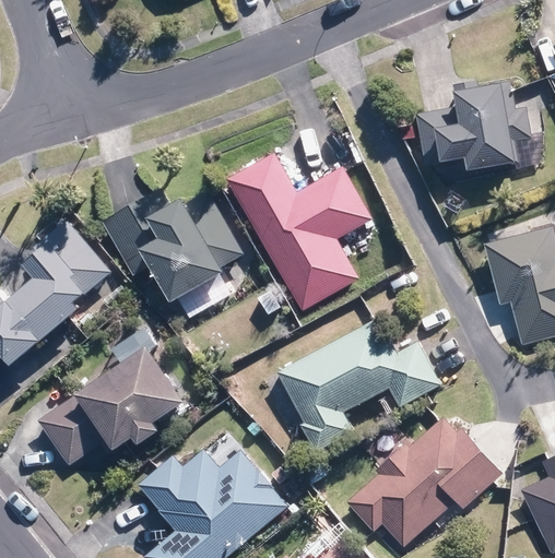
[(414,114),(423,165),(464,158),(468,170),(517,162),(514,141),(530,138),(524,106),(515,108),(510,81),(476,86),(475,80),(451,84),(455,106),(414,114)]
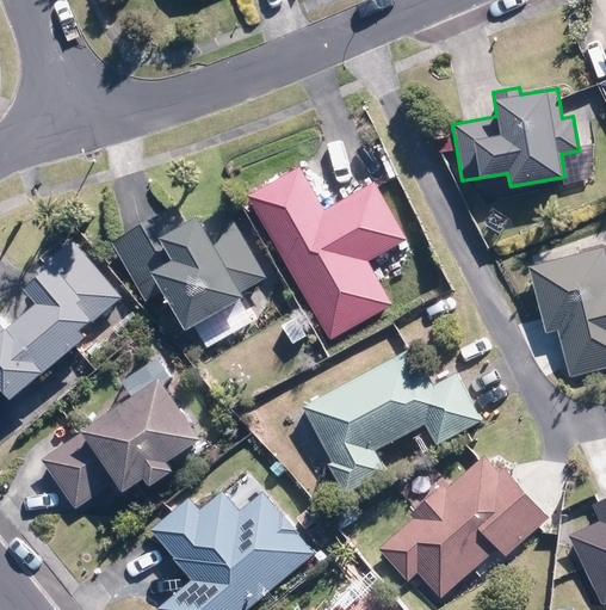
[(298,166),(246,196),(328,338),(391,302),(368,260),(406,239),(372,180),(323,208),(298,166)]
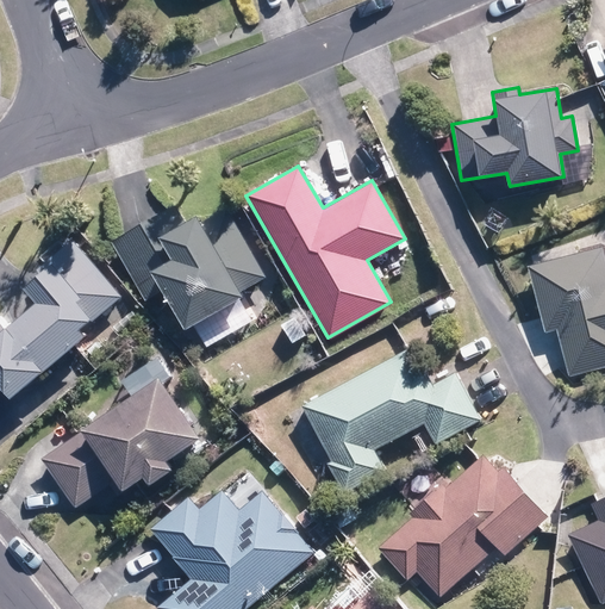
[(162,290),(187,330),(245,296),(242,290),(269,274),(229,206),(203,222),(199,216),(187,223),(175,204),(110,242),(143,300),(162,290)]
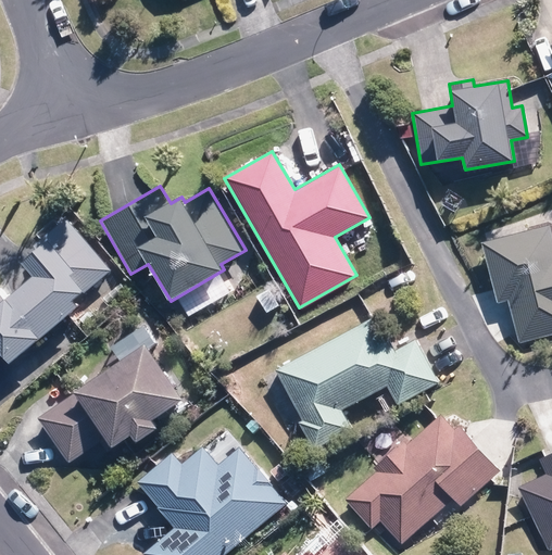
[(74,300),(110,269),(65,217),(33,246),(37,252),(24,263),(34,276),(8,299),(0,290),(0,352),(12,364),(79,305),(74,300)]
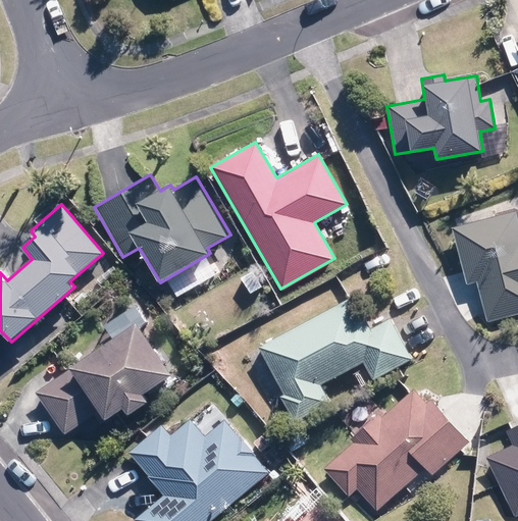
[(474,281),(485,322),(517,313),(517,223),(515,211),(451,227),(465,283),(474,281)]
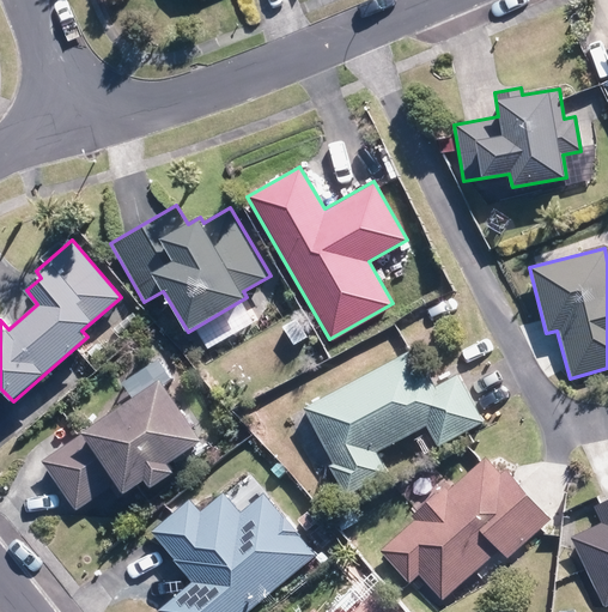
[(413,347),(302,407),(333,462),(328,465),(345,496),(387,472),(375,450),(424,424),(437,447),(482,422),(456,374),(435,386),(413,347)]
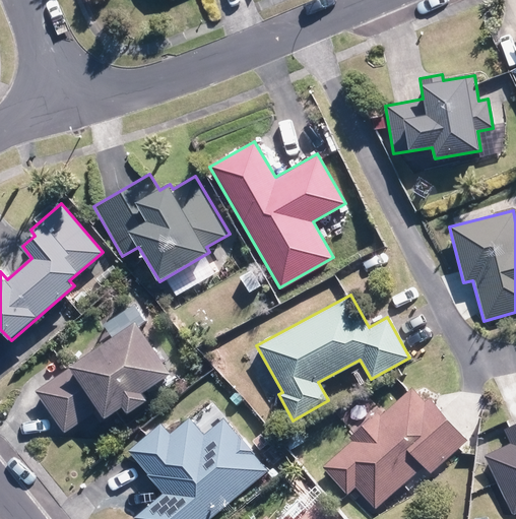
[(173,373),(137,321),(34,389),(63,432),(99,408),(106,418),(124,406),(128,413),(148,399),(143,392),(173,373)]
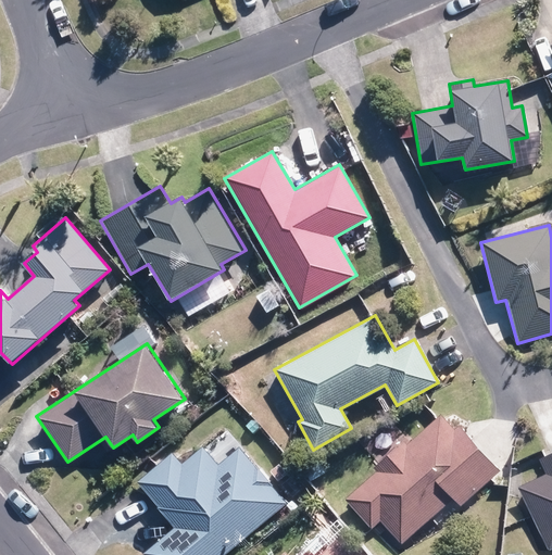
[(452,428),(439,414),(405,443),(403,441),(374,466),(376,469),(345,497),(369,527),(379,518),(400,542),(452,500),(459,505),(499,469),(458,424),(452,428)]
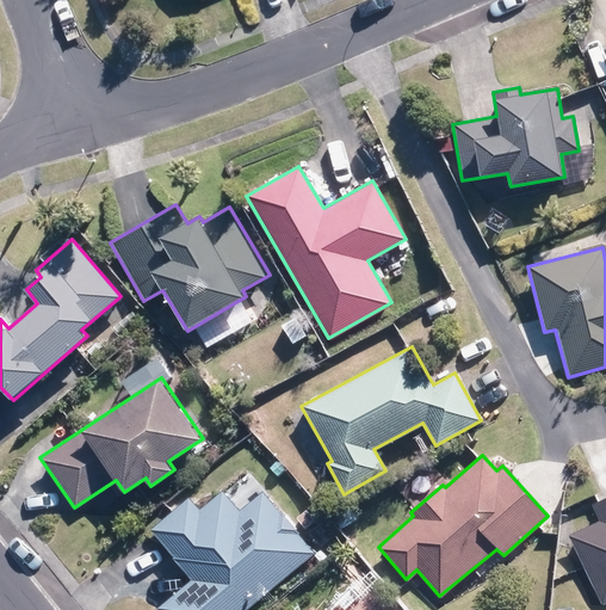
[(242,609),(314,553),(261,490),(237,510),(221,490),(198,507),(189,497),(149,529),(171,555),(190,579),(156,608),(158,609),(242,609)]
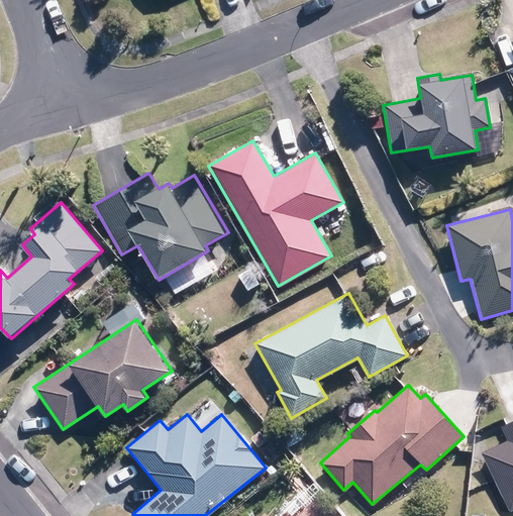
[(480,452),(509,510),(512,508),(512,420),(500,427),(506,439),(480,452)]
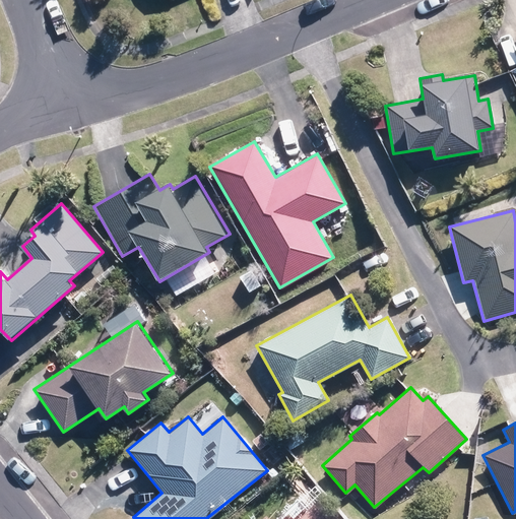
[(328,518),(313,503),(302,514),(294,507),(280,518),(270,518),(265,514),(260,518),(328,518)]
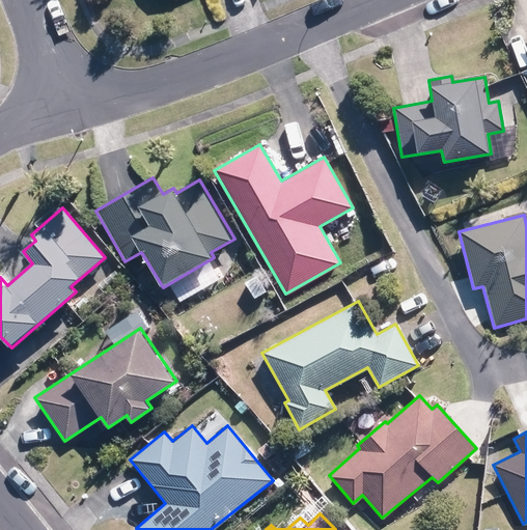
All buildings are outlined.
